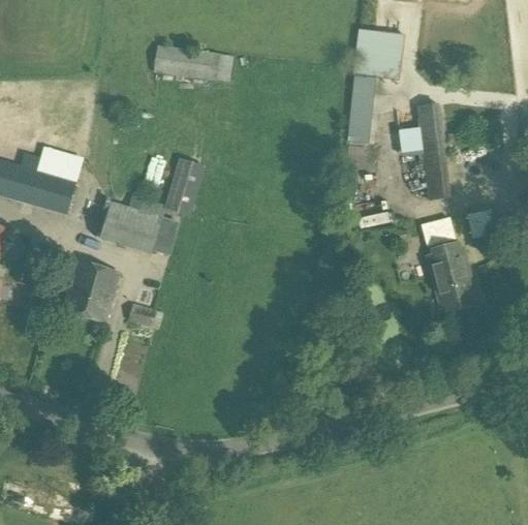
[(360,28),(354,74),(370,76),(399,80),(404,33),(360,28)]
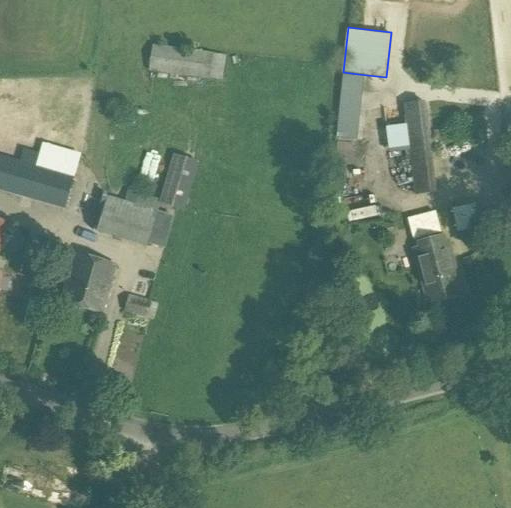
[(153,42),(149,70),(210,78),(210,76),(213,51),(214,50),(153,42)]
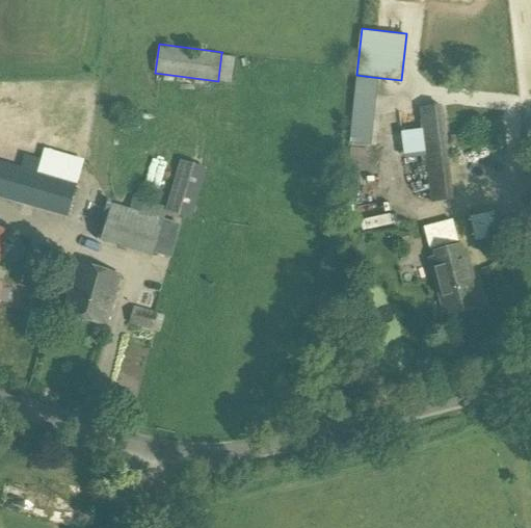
[(221,53),(218,79),(230,81),(234,55),(221,53)]
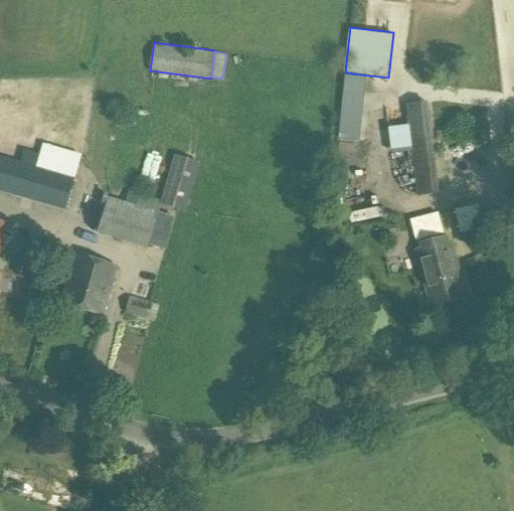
[(426,100),(404,103),(416,194),(440,191),(426,100)]
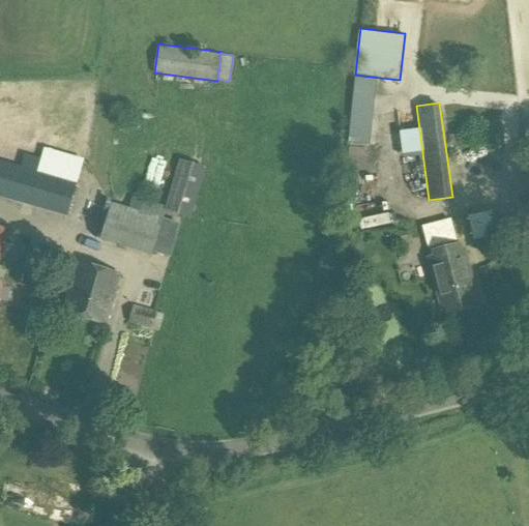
[(0,158),(0,196),(67,215),(84,158),(43,148),(37,169),(0,158)]
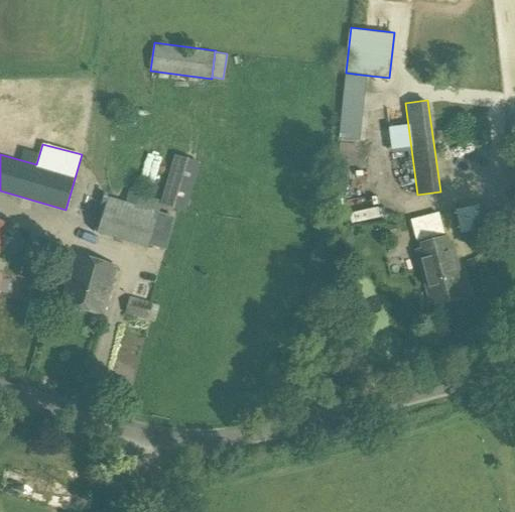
[(175,153),(160,202),(186,210),(201,161),(175,153)]
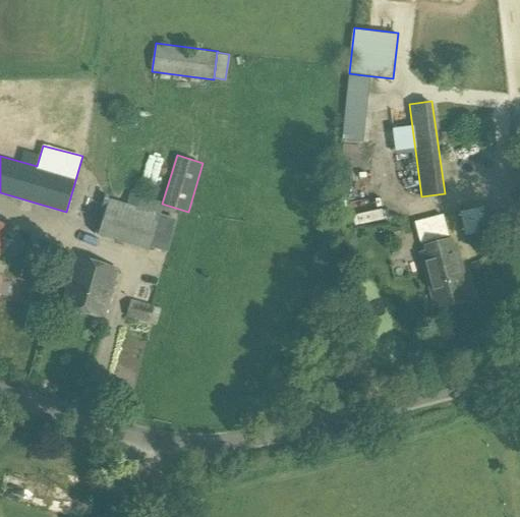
[(109,200),(98,234),(149,250),(161,214),(108,198),(109,200)]
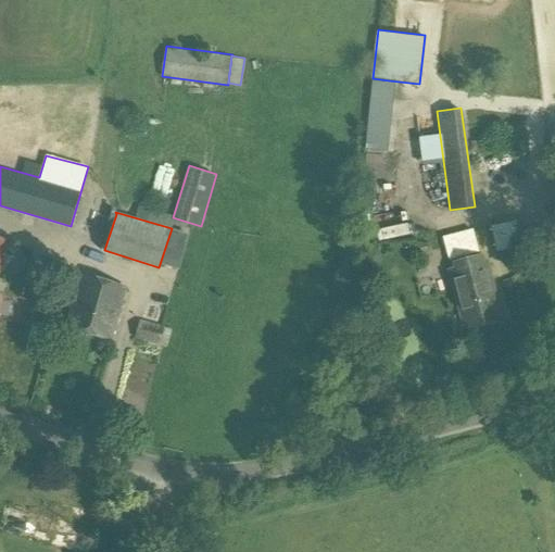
[(517,218),(489,223),(494,247),(522,241),(517,218)]
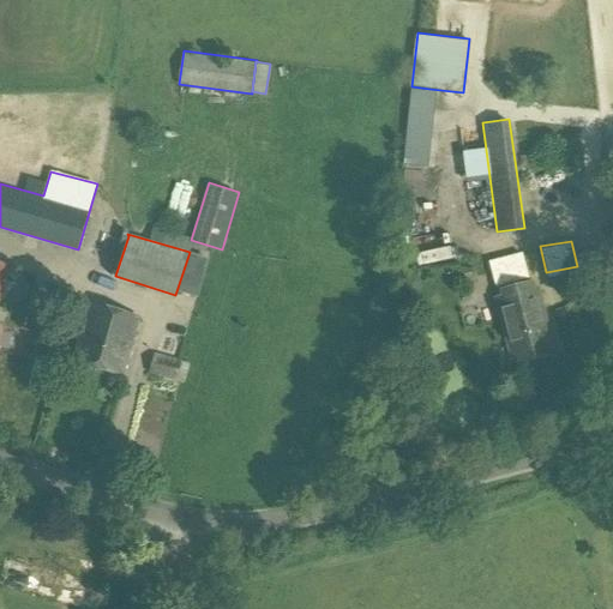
[(522,251),(490,259),(497,285),(528,276),(522,251)]
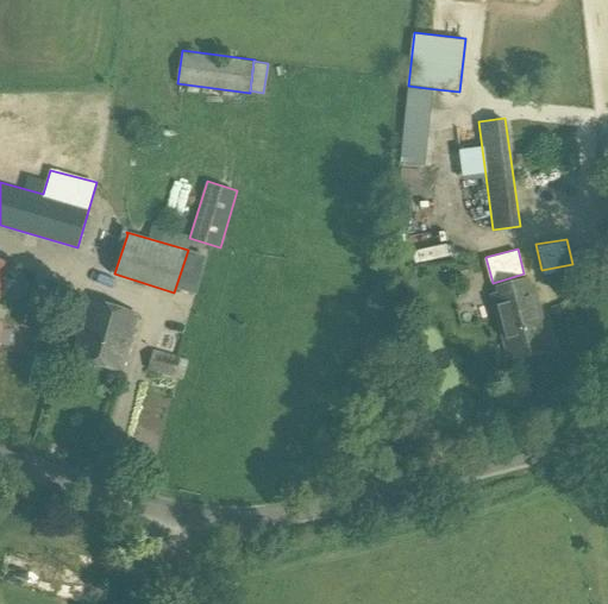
[(524,274),(493,283),(495,294),(527,285),(524,274)]
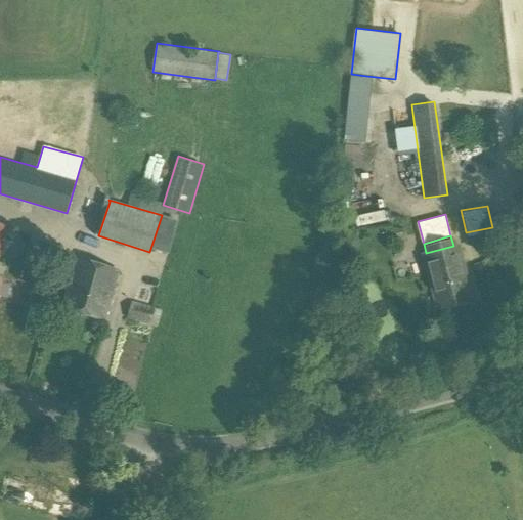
[(426,253),(425,253),(439,310),(472,301),(458,245),(453,246),(426,253)]
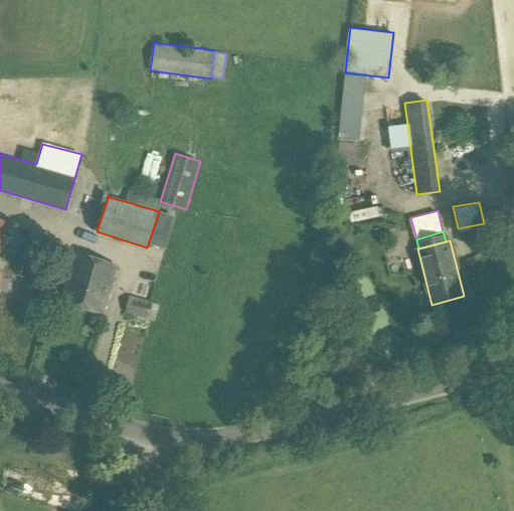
[(76,253),(61,301),(104,314),(118,267),(76,253)]
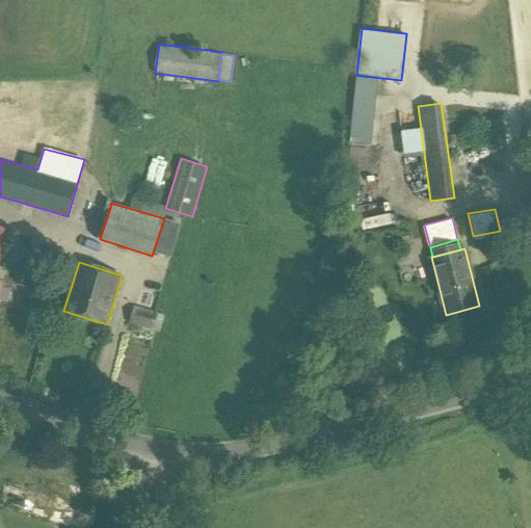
[(135,302),(129,322),(153,328),(159,309),(135,302)]
